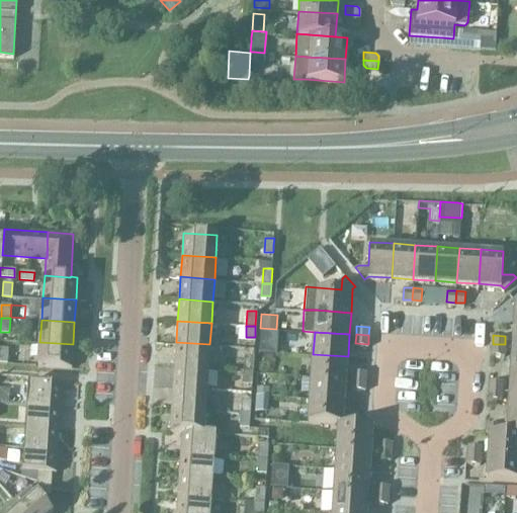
[(258,339),(257,350),(275,351),(275,340),(258,339)]
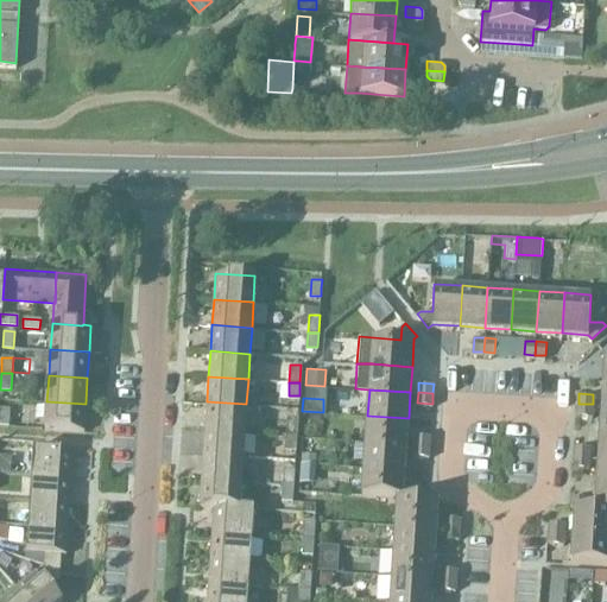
[(84,430),(86,404),(46,401),(45,428),(84,430)]
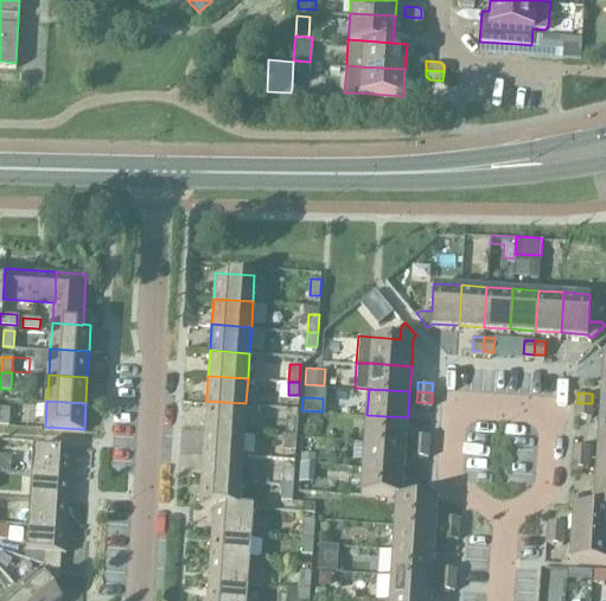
[(206,401),(205,427),(244,429),(246,403),(206,401)]
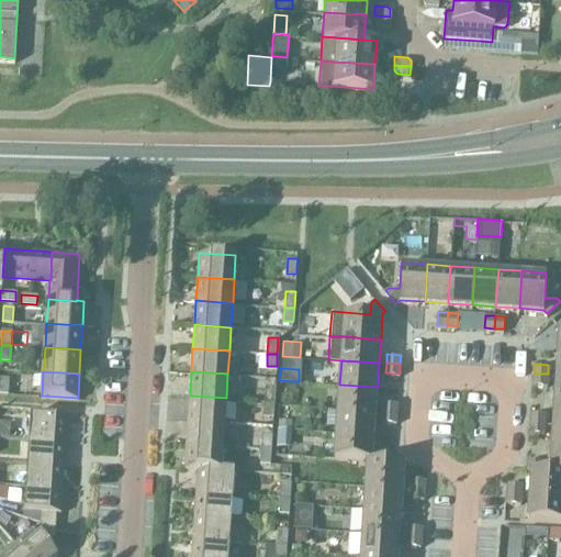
[(548,374),(535,374),(534,383),(547,385),(548,374)]
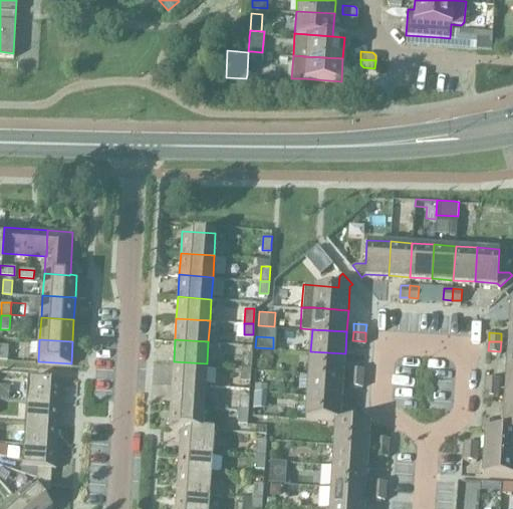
[(0,358),(7,359),(8,345),(0,344),(0,358)]
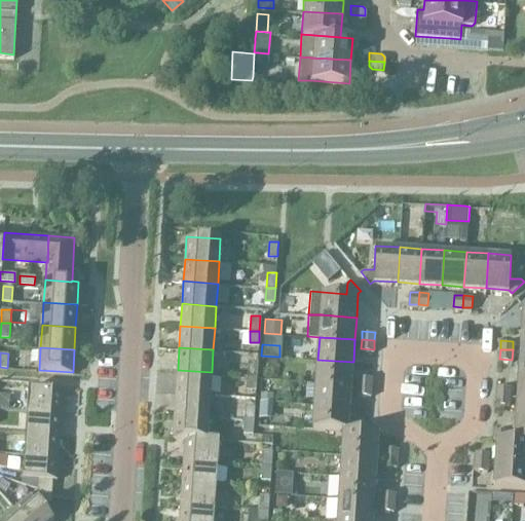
[(248,360),(248,374),(257,375),(257,361),(248,360)]
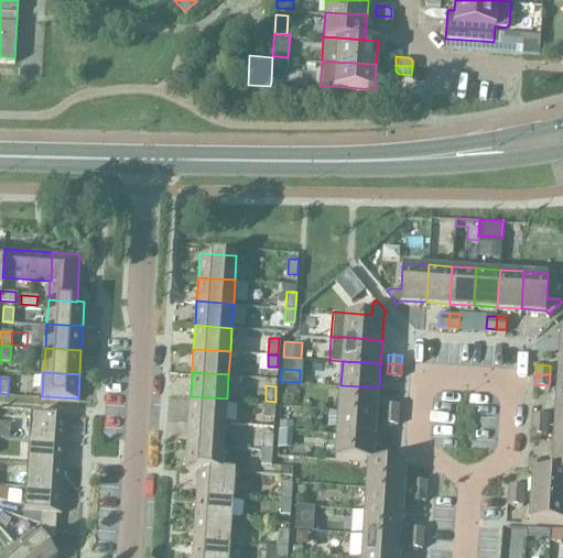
[(340,385),(339,409),(377,412),(379,387),(340,385)]
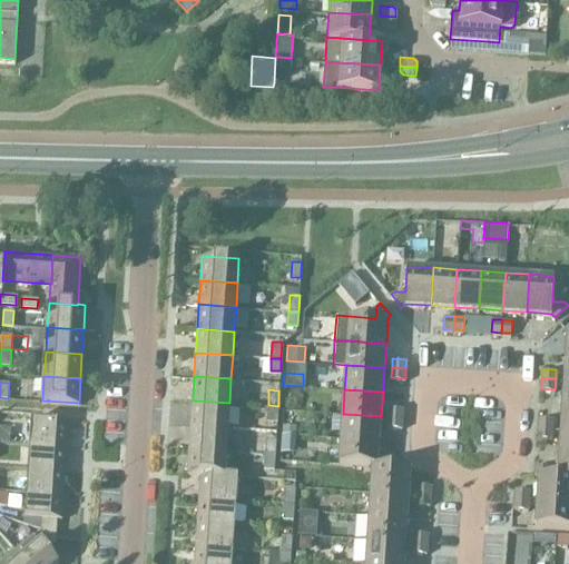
[(193,401),(190,425),(227,427),(229,403),(193,401)]
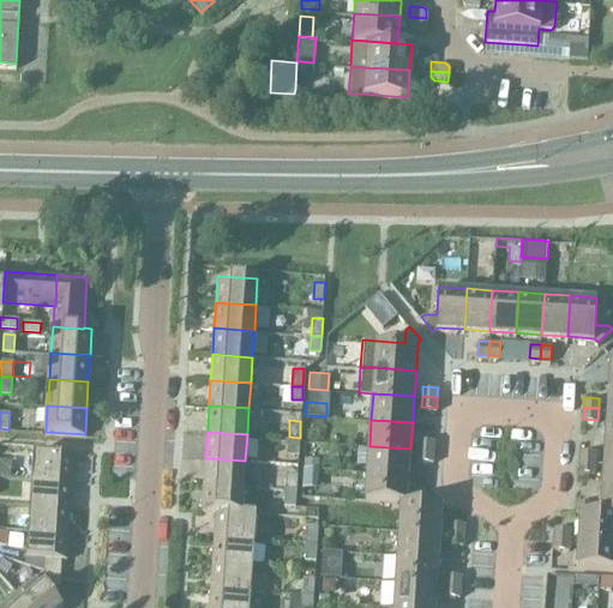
[(300,438),(289,437),(288,453),(299,453),(300,438)]
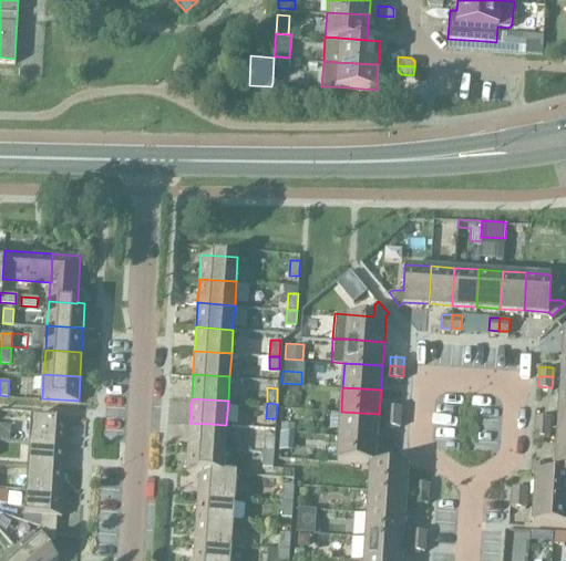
[(387,403),(387,413),(400,414),(401,404),(387,403)]
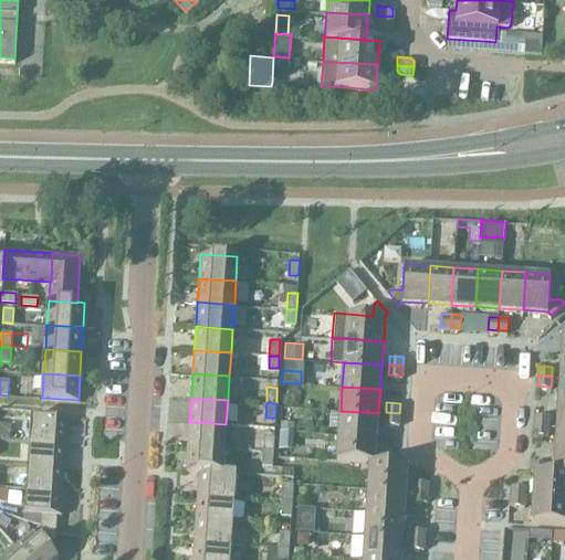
[(341,411),(338,435),(377,437),(378,413),(341,411)]
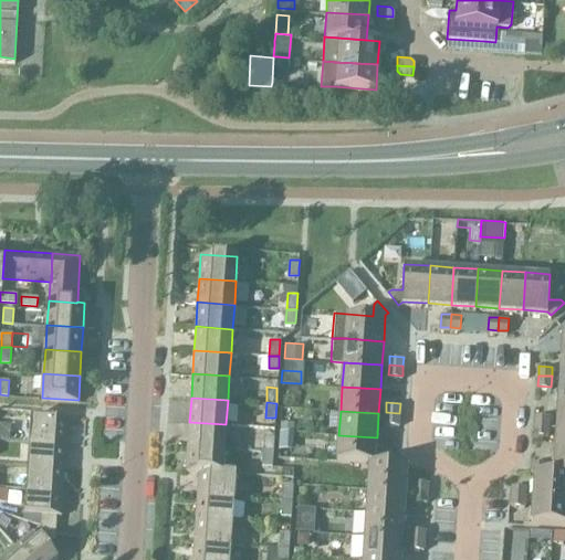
[(399,413),(386,412),(385,422),(399,423),(399,413)]
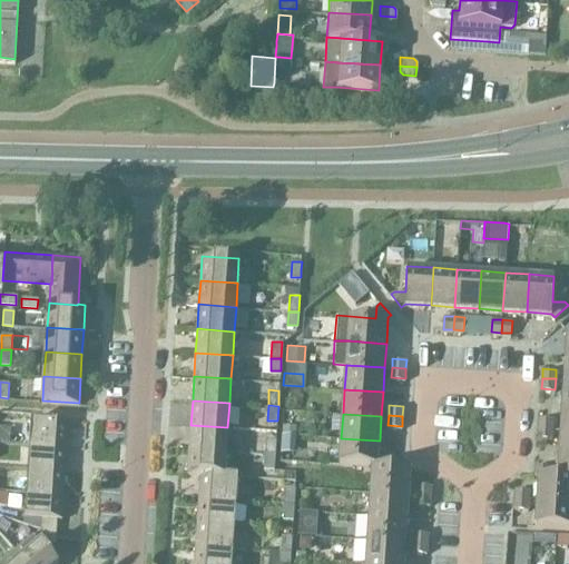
[(539,417),(539,427),(551,427),(552,417),(539,417)]
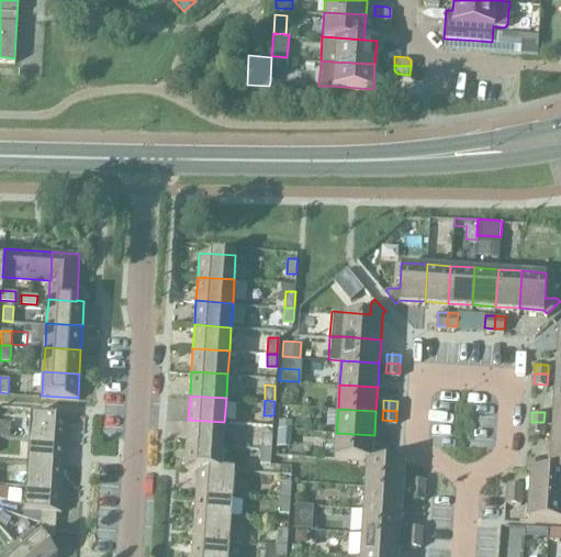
[(31,413),(29,437),(66,441),(67,415),(31,413)]
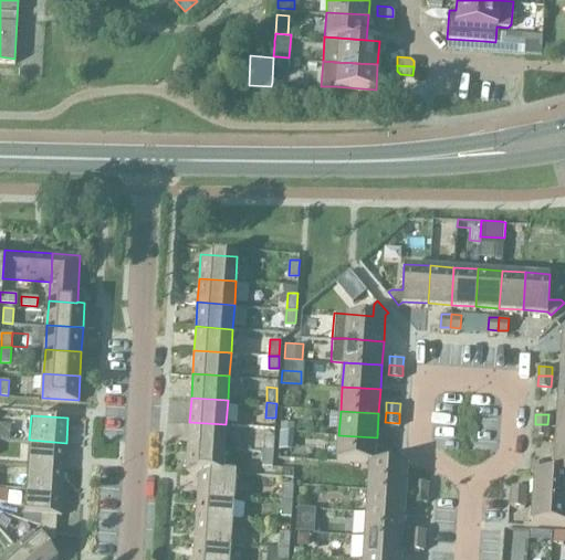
[(281,419),(280,429),(292,430),(293,430),(294,420),(281,419)]
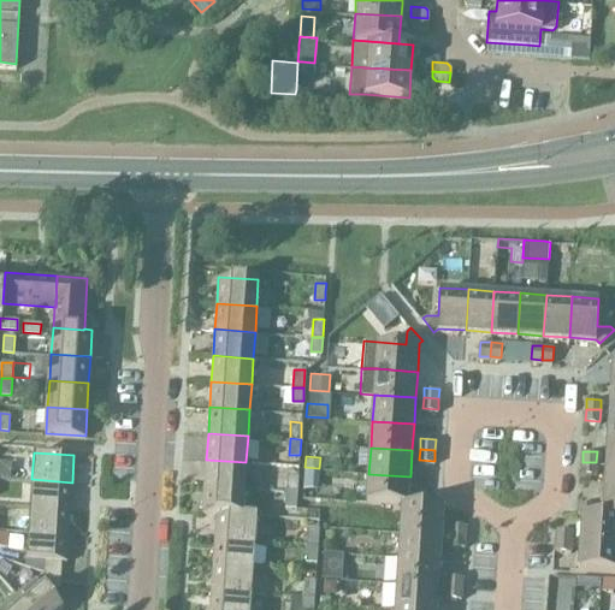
[(206,460),(205,485),(244,487),(246,462),(206,460)]
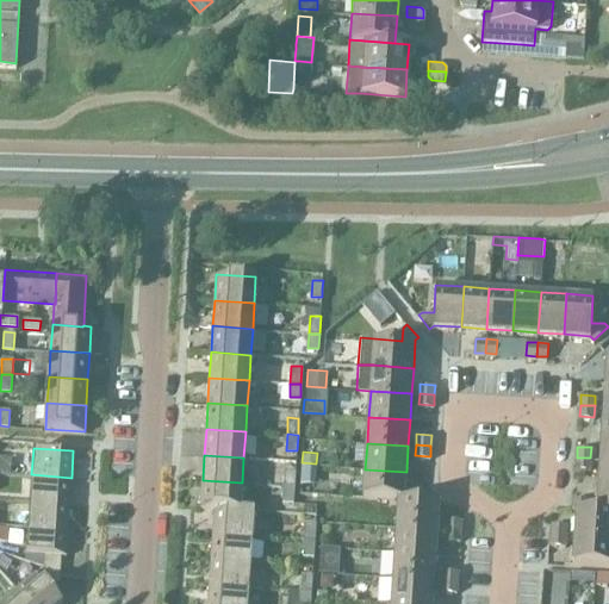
[(590,458),(577,458),(576,467),(590,468),(590,458)]
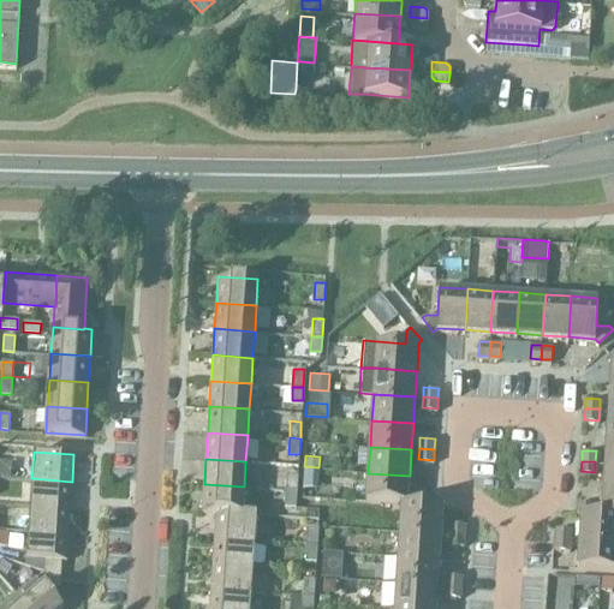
[(603,488),(613,488),(613,461),(606,461),(603,488)]
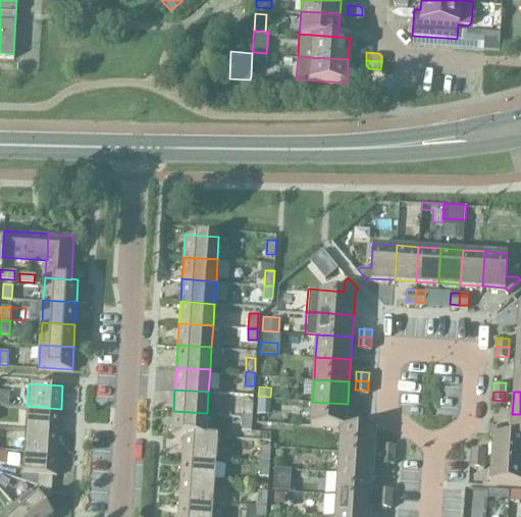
[(256,396),(255,412),(268,413),(269,397),(258,396),(256,396)]
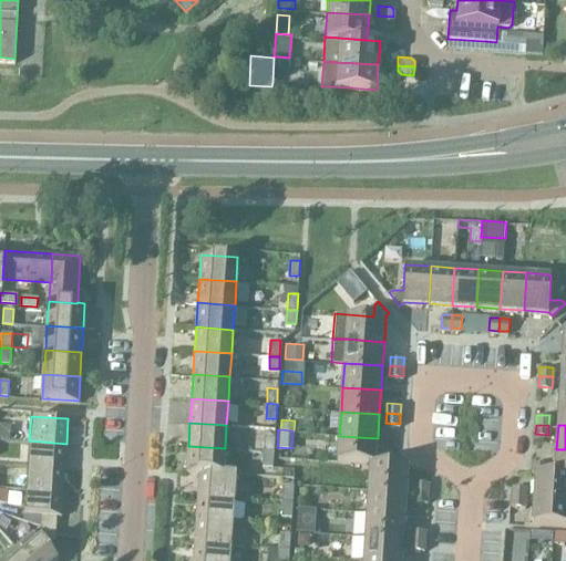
[(265,435),(264,450),(274,452),(275,436),(265,435)]
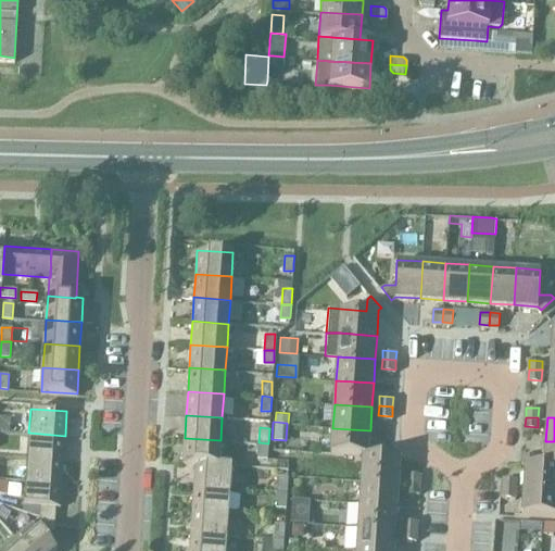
[(331,452),(363,454),(368,454),(370,430),(332,428),(331,452)]
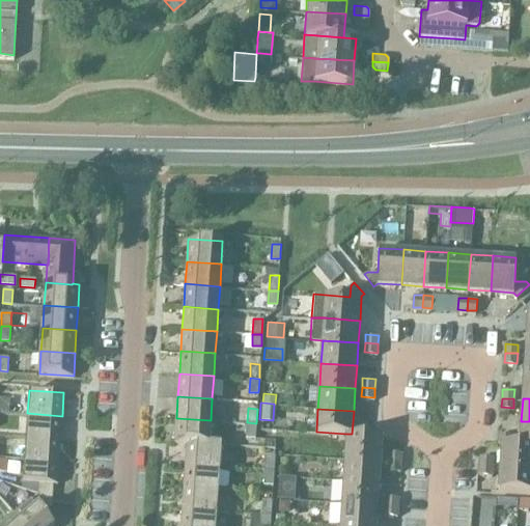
[(27,413),(26,436),(60,438),(62,416),(27,413)]
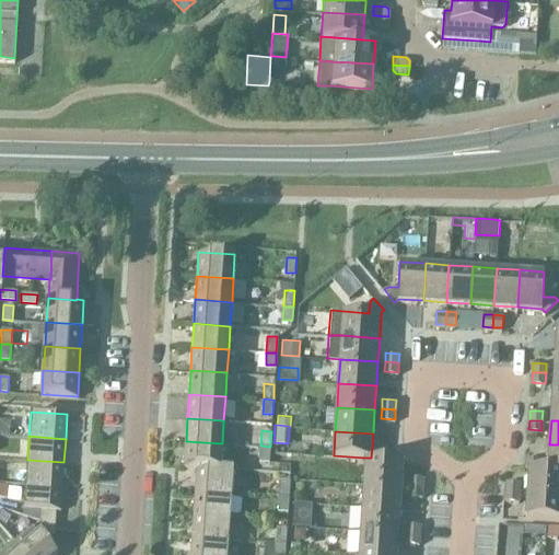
[(185,466),(197,466),(198,466),(221,467),(221,466),(222,443),(186,441),(185,466)]
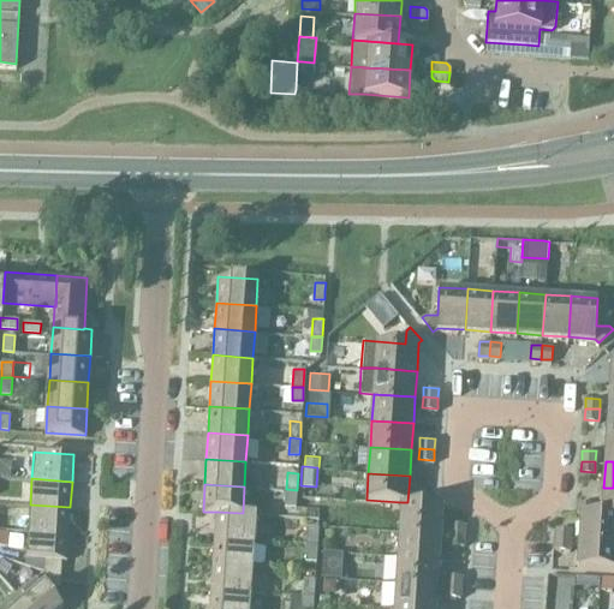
[(602,514),(613,514),(613,488),(603,488),(602,514)]
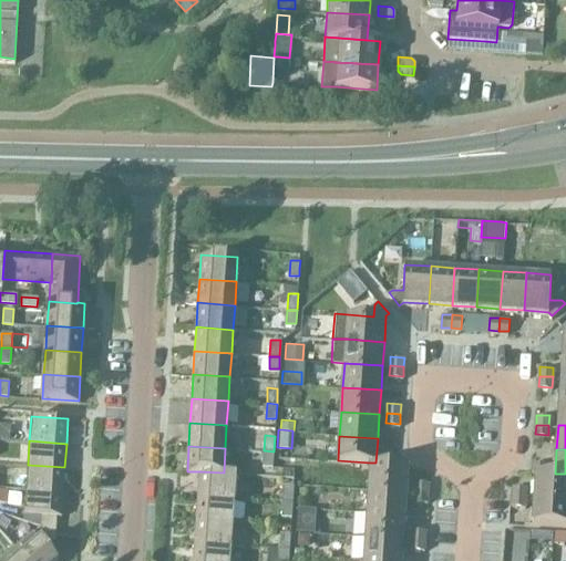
[(274,452),(264,450),(263,466),(273,466),(274,452)]
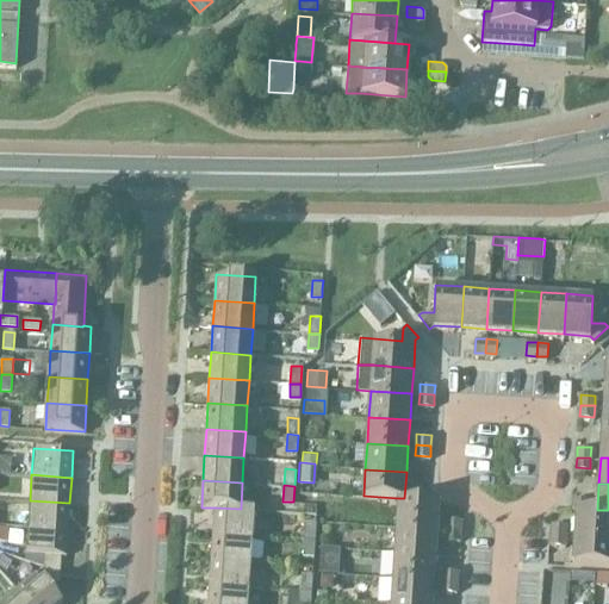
[(412,499),(428,500),(428,489),(414,489),(412,499)]
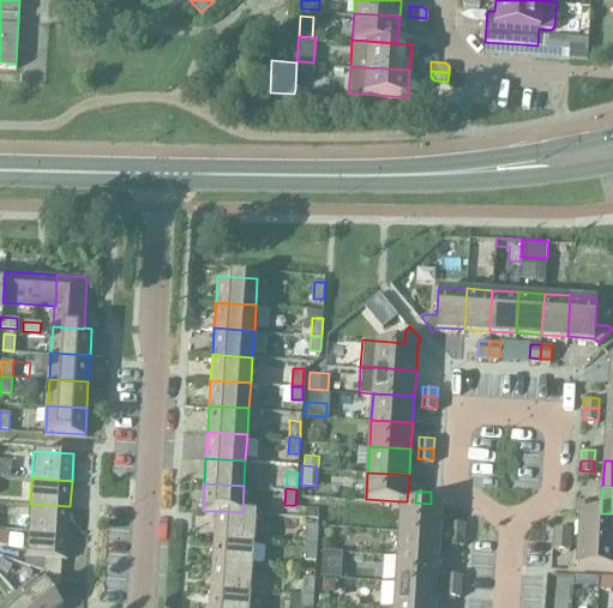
[(577,512),(581,512),(592,513),(593,501),(577,500),(577,512)]
